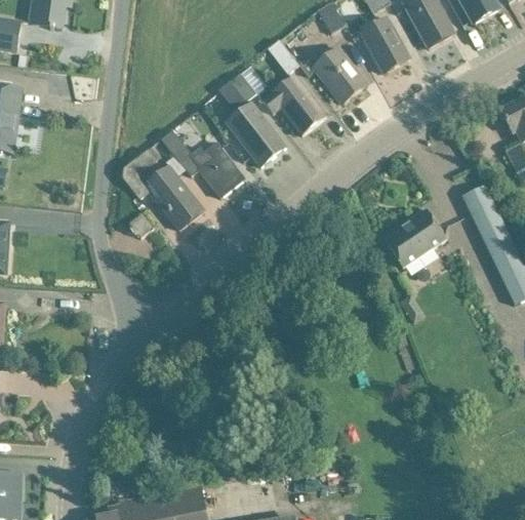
[(32,0),(30,23),(50,26),(50,28),(53,28),(54,26),(63,27),(66,4),(71,5),(72,0),(32,0)]
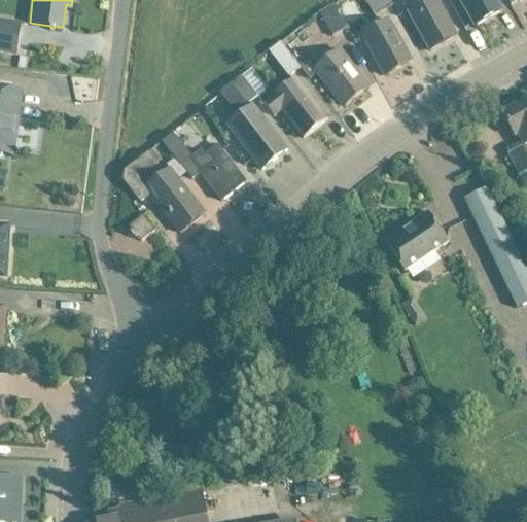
[(392,2),(391,0),(366,0),(373,12),(392,2)]
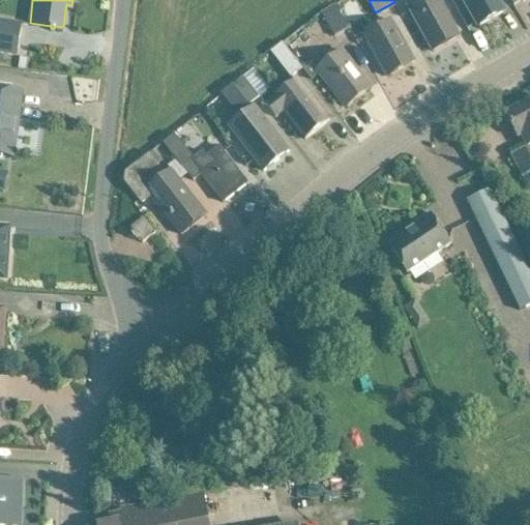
[(460,32),(449,15),(441,0),(410,0),(407,2),(433,48),(460,32)]
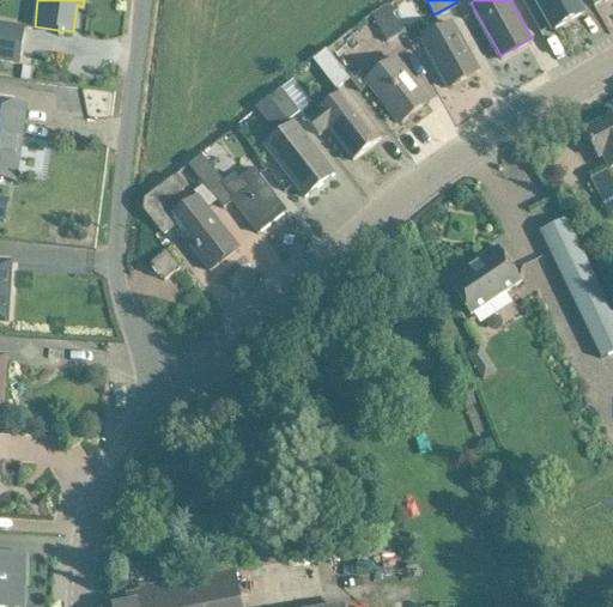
[(584,8),(578,0),(538,0),(552,26),(584,8)]
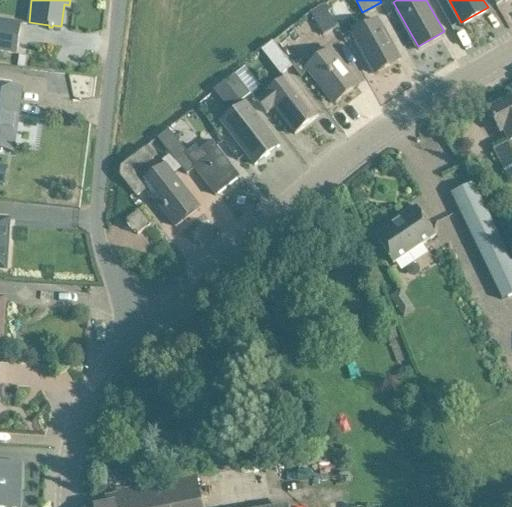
[(336,25),(323,1),(310,8),(322,32),(336,25)]
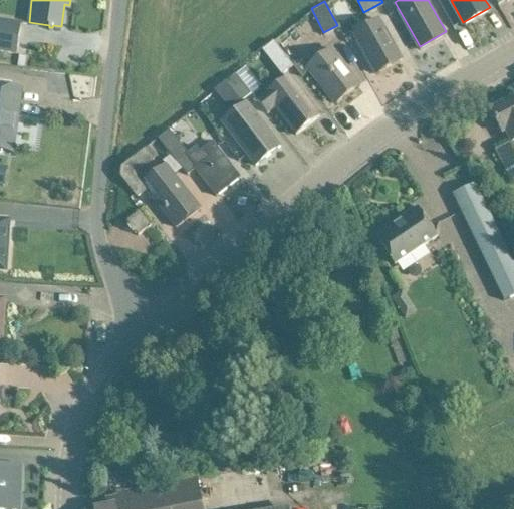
[(19,19),(0,15),(0,52),(14,55),(19,19)]
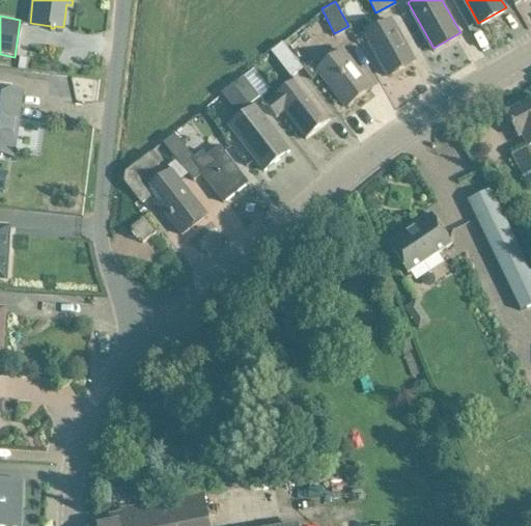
[(415,58),(404,39),(392,17),(365,32),(388,73),(415,58)]
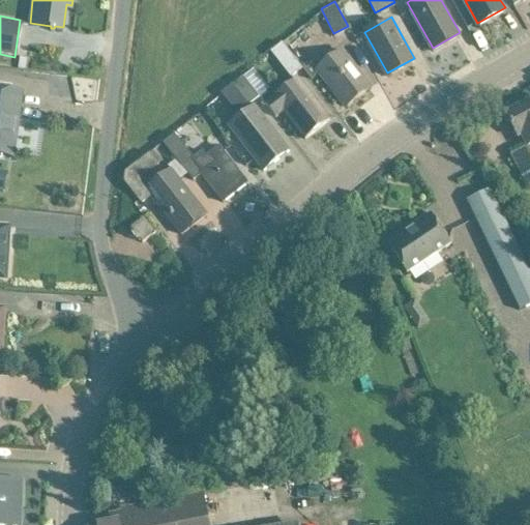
[(289,30),(307,55),(320,46),(300,21),(289,30)]
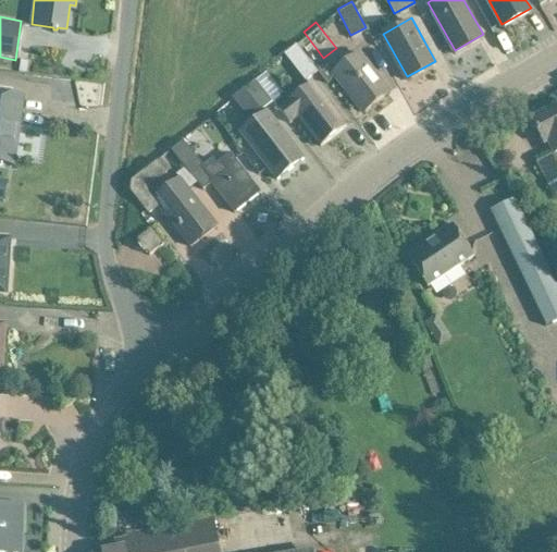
[(310,59),(297,41),(296,40),(284,50),(305,78),(308,76),(318,69),(310,59)]
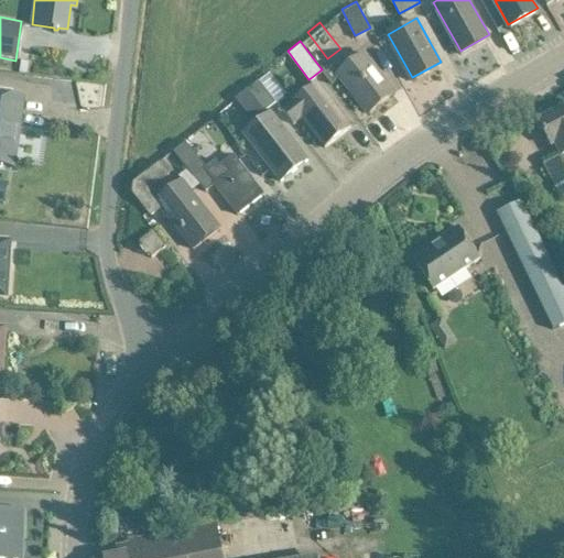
[(393,89),(380,73),(364,51),(337,72),(368,110),(393,89)]
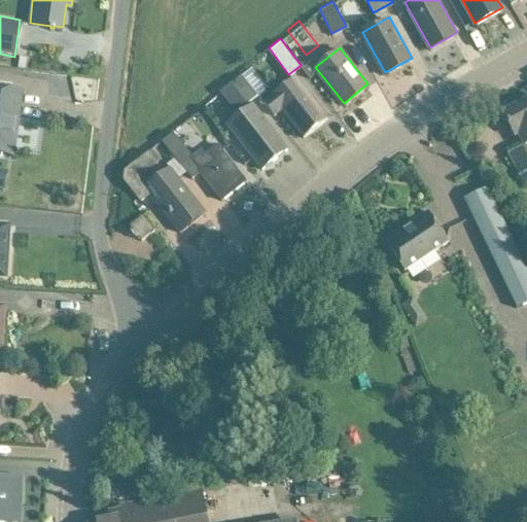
[(310,60),(305,64),(310,70),(314,66),(310,60)]
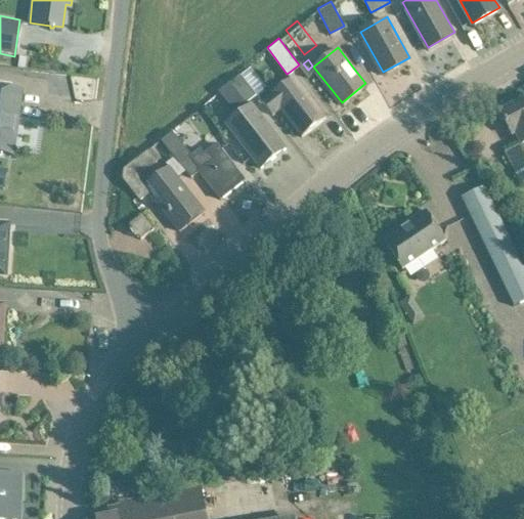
[(256,93),(239,72),(228,81),(245,101),(256,93)]
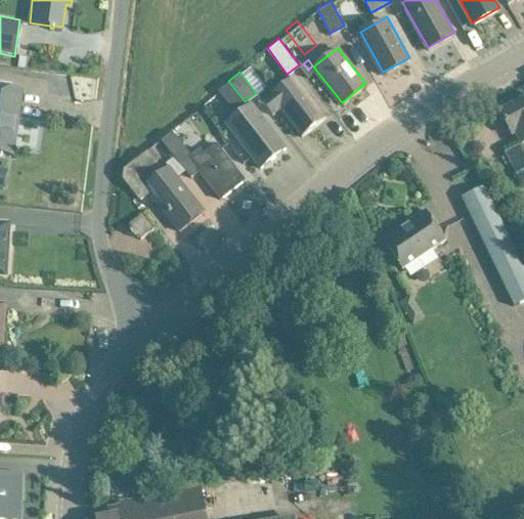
[(325,115),(313,98),(295,74),(262,98),(272,112),(279,105),(302,134),(325,115)]
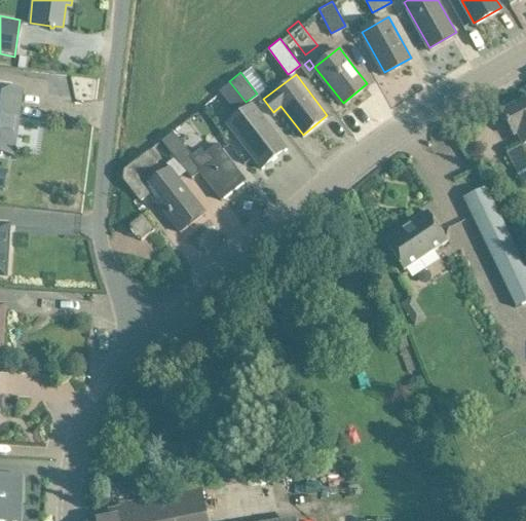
[(14,88),(22,89),(22,88),(0,85),(0,150),(12,152),(19,112),(11,111),(14,88)]
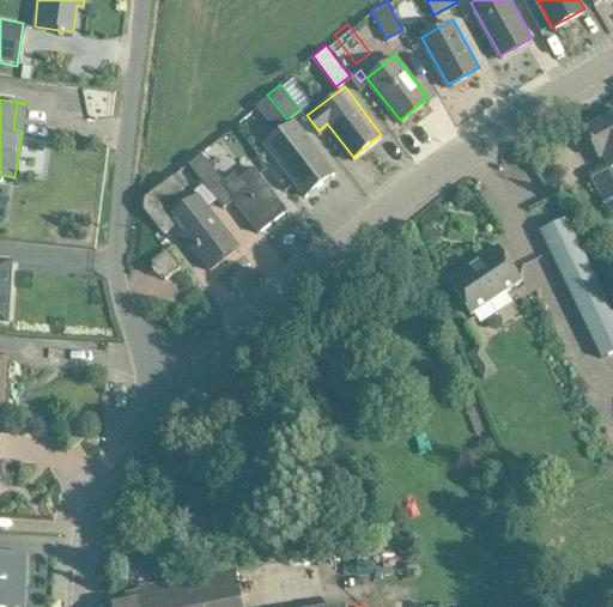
[(612,111),(584,128),(599,155),(604,152),(611,165),(612,163),(612,111)]
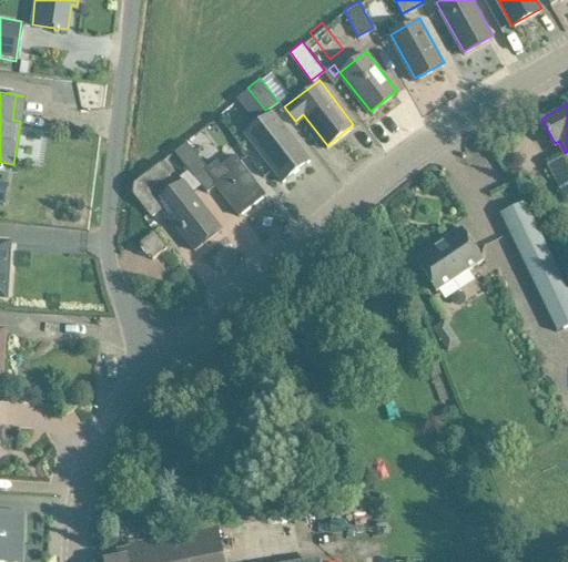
[(272,111),(257,121),(245,131),(283,180),(310,159),(272,111)]
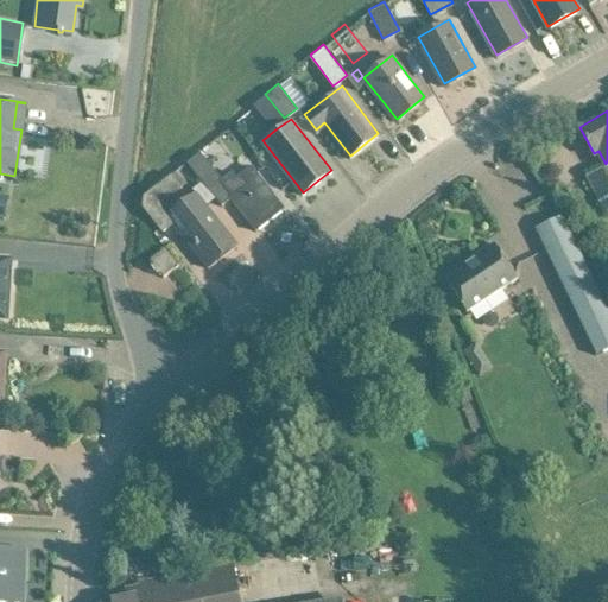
[(201,150),(188,160),(206,184),(215,196),(216,196),(221,203),(230,196),(255,228),(284,207),(270,188),(251,164),(236,176),(233,170),(222,177),(201,150)]
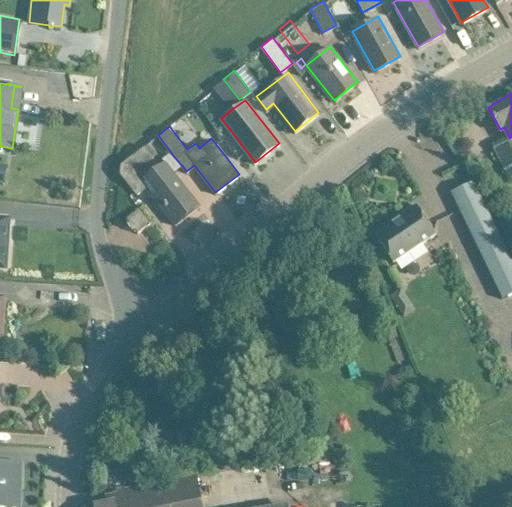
[(511,160),(511,148),(507,139),(493,147),(503,166),(511,160)]
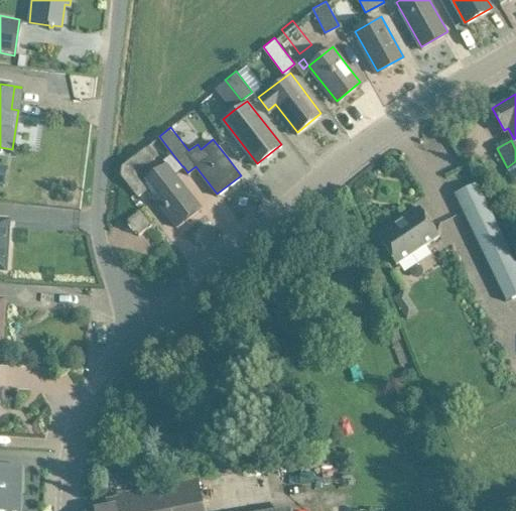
[(154,156),(146,145),(121,165),(120,173),(137,196),(148,186),(136,171),(154,156)]
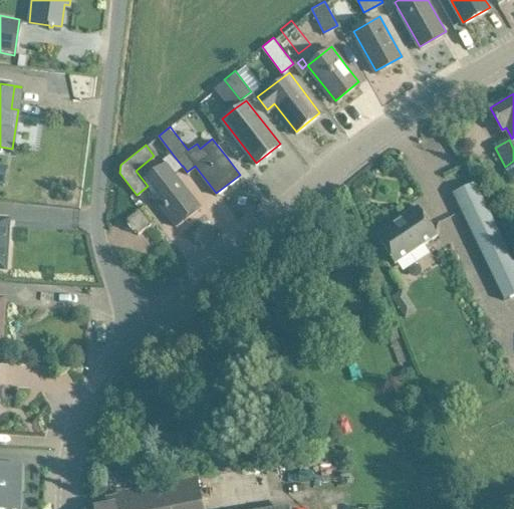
[(174,172),(182,166),(174,156),(146,178),(157,193),(154,196),(176,225),(201,206),(174,172)]
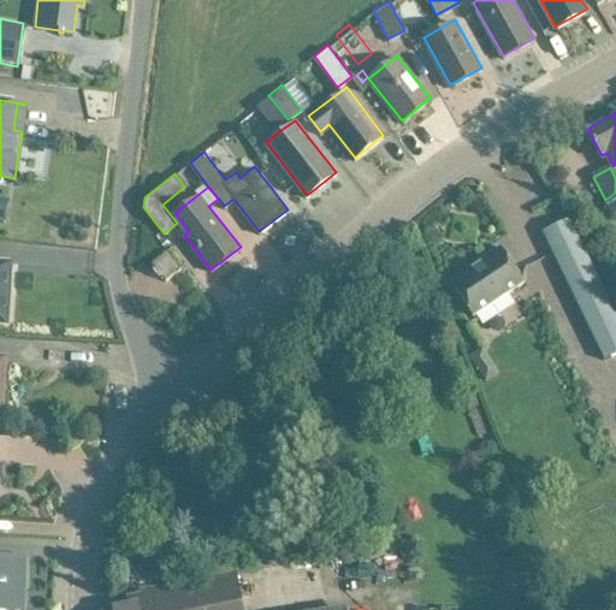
[(543,229),(552,250),(605,356),(615,350),(615,313),(579,238),(568,217),(543,229)]
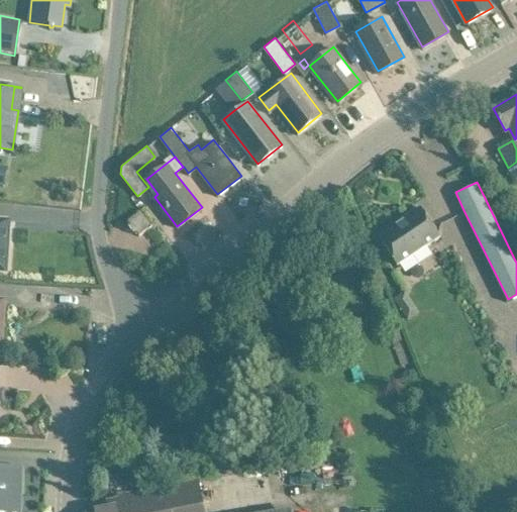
[(393,222),(396,226),(380,236),(398,263),(439,235),(419,205),(393,222)]
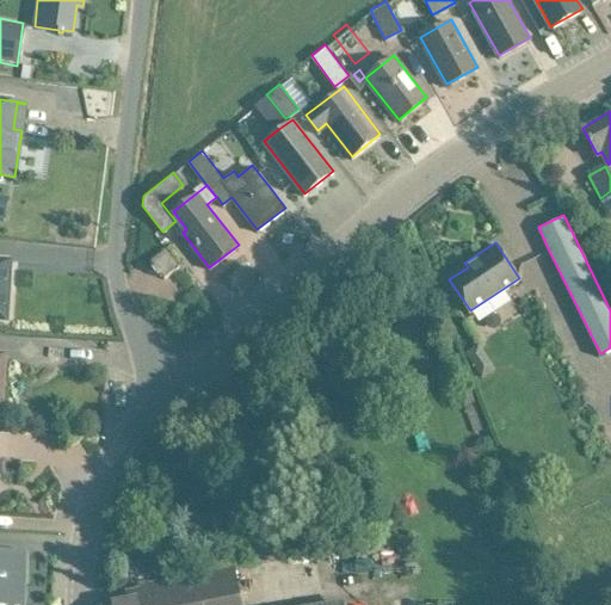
[(179,264),(166,247),(150,259),(152,260),(149,263),(154,269),(156,266),(164,276),(179,264)]
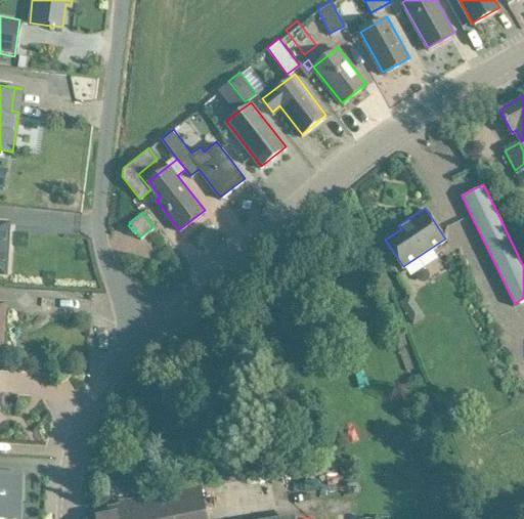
[(36,283),(38,271),(19,267),(17,278),(36,283)]
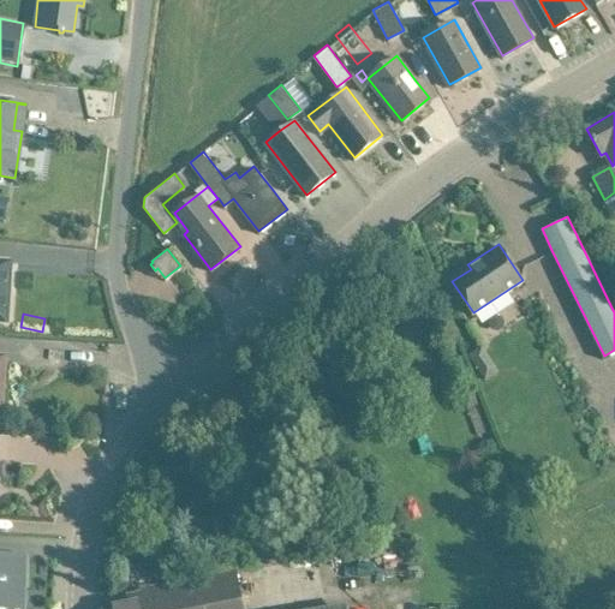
[(452,363),(460,360),(452,334),(443,338),(452,363)]
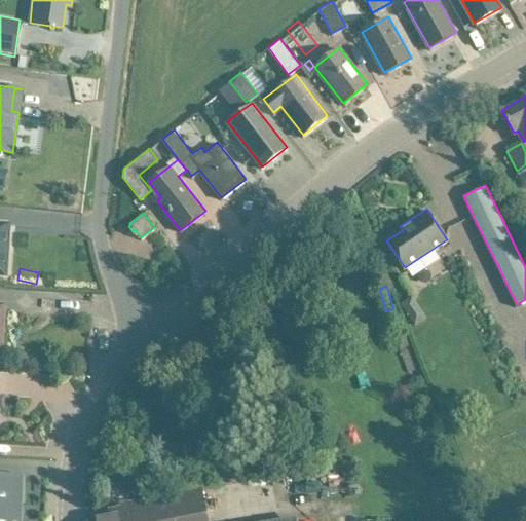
[(416,327),(423,348),(431,345),(424,325),(416,327)]
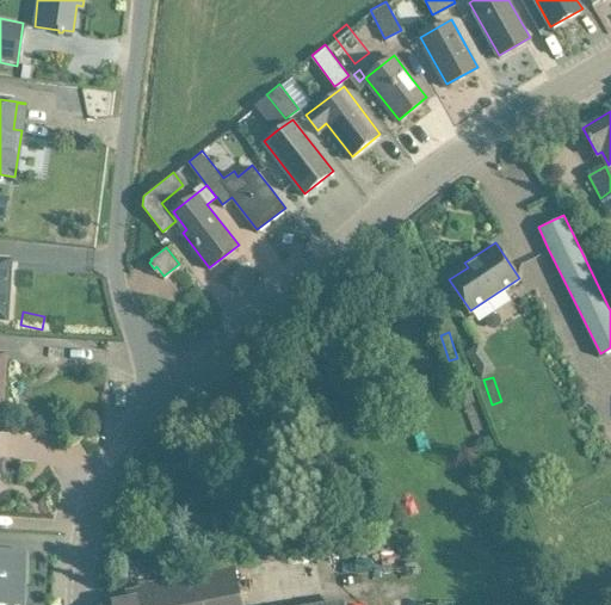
[(485,518),(497,516),(492,492),(481,493),(485,518)]
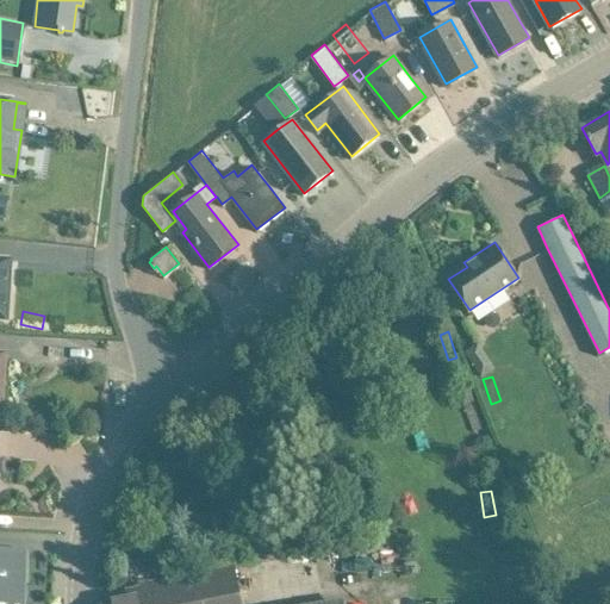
[(310,555),(337,554),(337,542),(309,543),(310,555)]
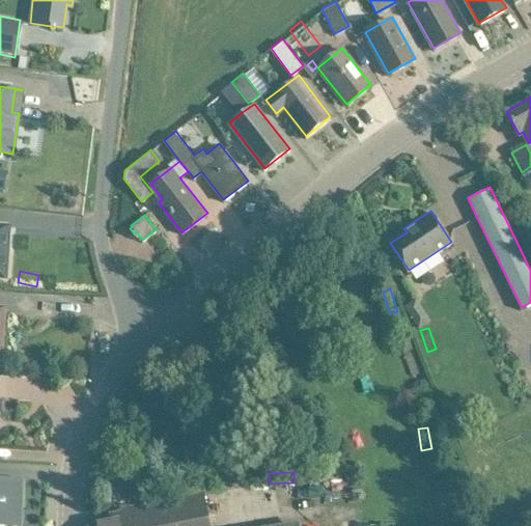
[(0,523),(21,524),(22,478),(0,477),(0,523)]
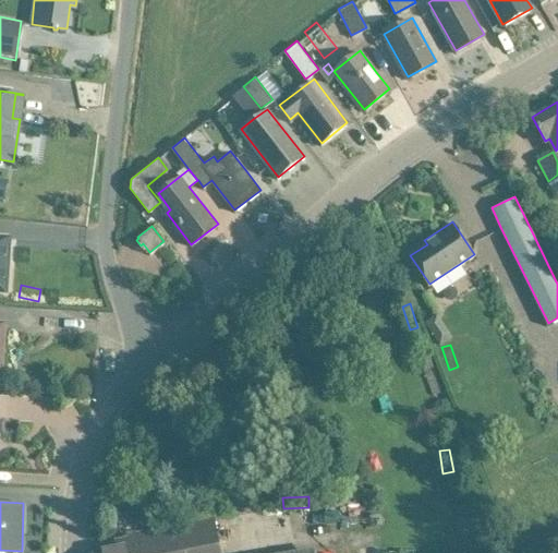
[(220,552),(211,517),(130,532),(131,541),(93,548),(93,552),(220,552)]
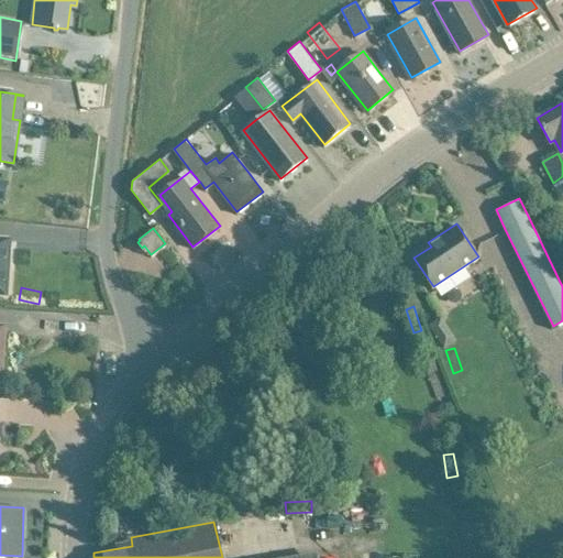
[(277,557),(342,557),(340,533),(275,538),(277,557)]
